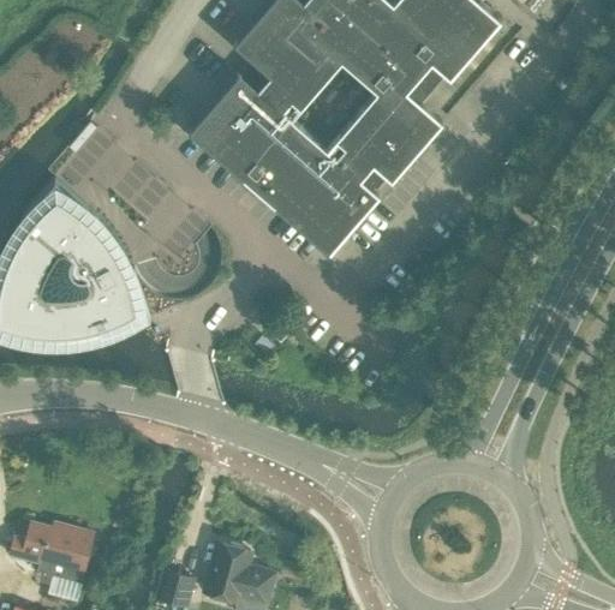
[(442,124),(406,93),(419,79),(327,0),(305,0),(303,4),(298,0),(273,0),(233,47),(269,77),(257,91),(239,75),(187,133),(328,256),(380,197),(360,180),(372,167),(392,183),(442,124)]
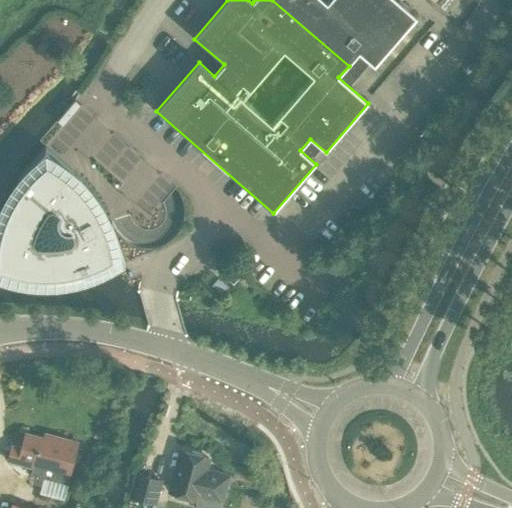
[(417,18),(395,0),(272,0),(349,66),(359,54),(374,67),(417,18)]
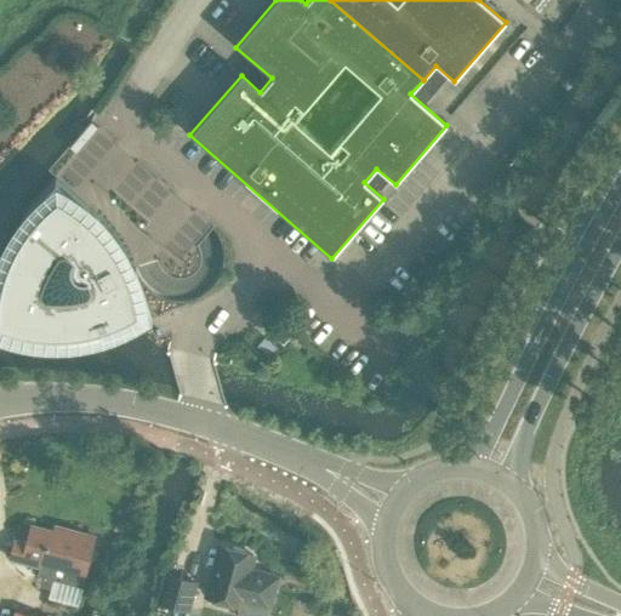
[(91,124),(68,150),(77,157),(98,131),(91,124)]
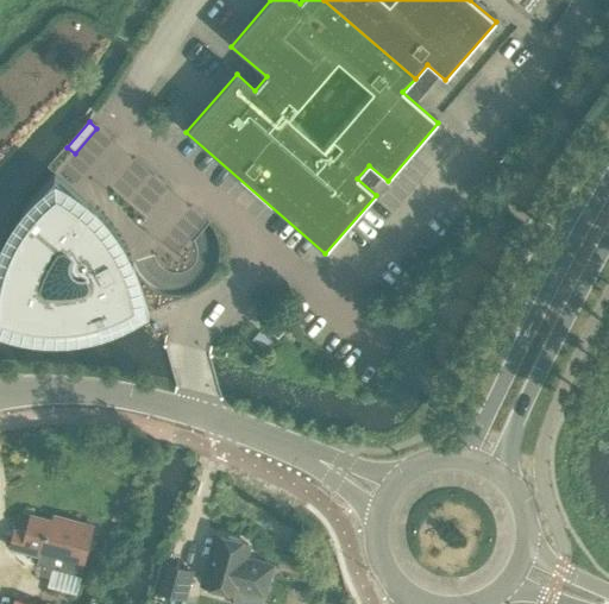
[(0,295),(0,318),(56,329),(132,308),(107,241),(56,195),(14,244),(0,295)]
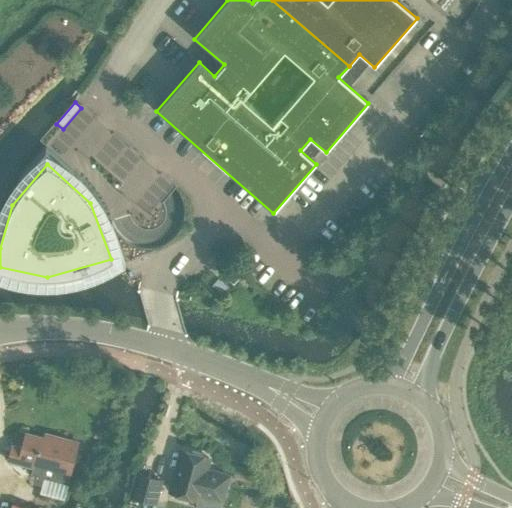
[(229,268),(222,277),(233,287),(241,279),(229,268)]
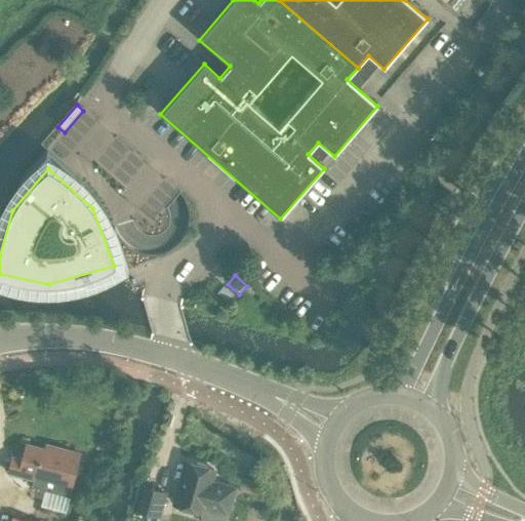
[(224,288),(217,295),(227,304),(234,296),(224,288)]
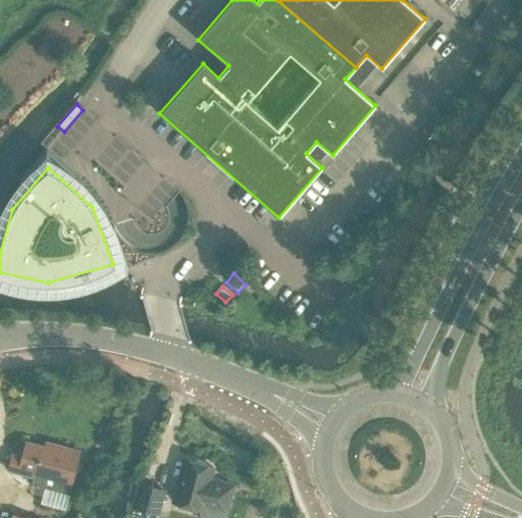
[(55,453),(27,446),(22,460),(10,456),(6,474),(33,481),(31,486),(67,497),(77,455),(56,449),(55,453)]
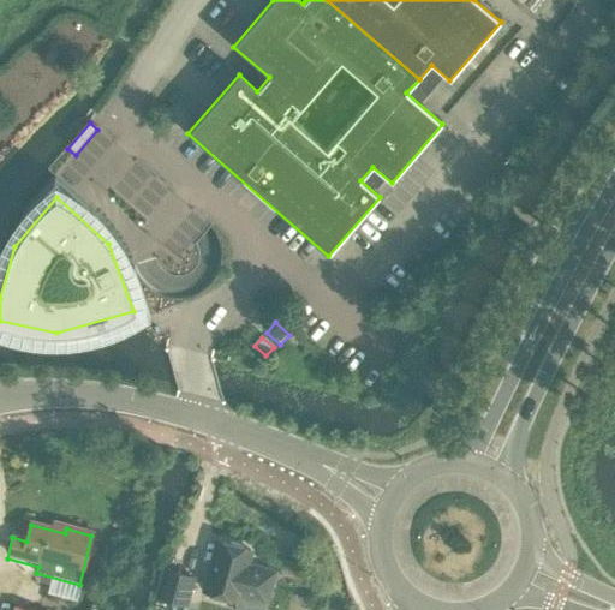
[(252,572),(246,570),(250,554),(218,545),(204,593),(210,596),(210,599),(214,603),(224,605),(228,604),(231,602),(237,603),(238,597),(266,604),(274,575),(254,569),(252,572)]
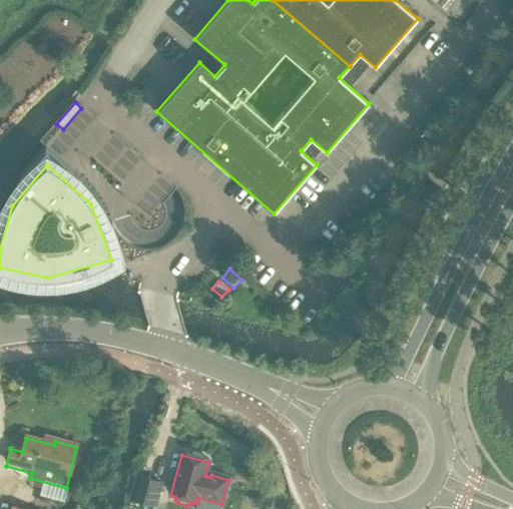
[(154,507),(160,484),(137,478),(131,501),(154,507)]
